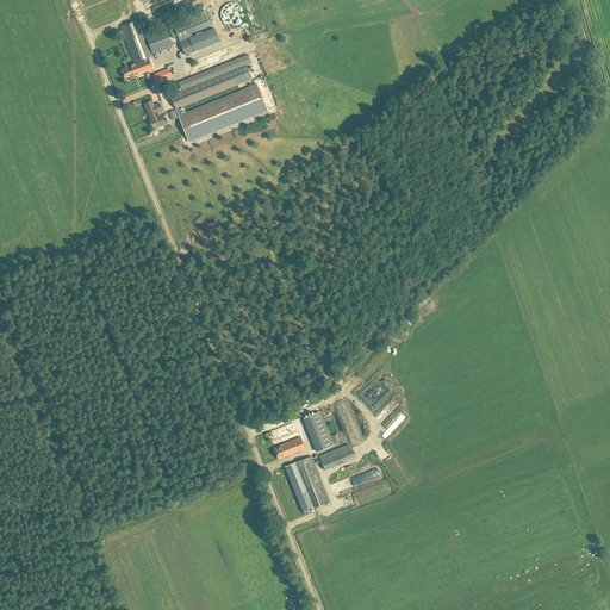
[(222,12),(221,14),(222,18),(223,22),(224,24),(226,26),(230,27),(234,27),(236,27),(240,26),(242,24),(244,22),(246,18),(246,14),(246,12),(244,8),(242,6),(240,4),(236,2),(234,2),(230,2),(226,4),(224,6),(223,8),(222,12)]
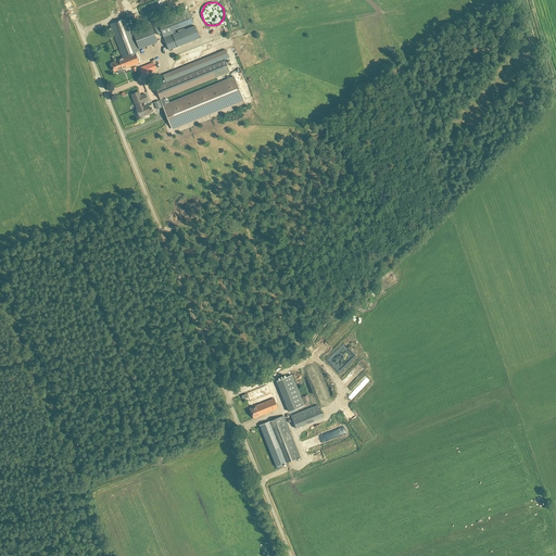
[(188,9),(158,21),(164,37),(174,34),(172,28),(193,21),(188,9)]
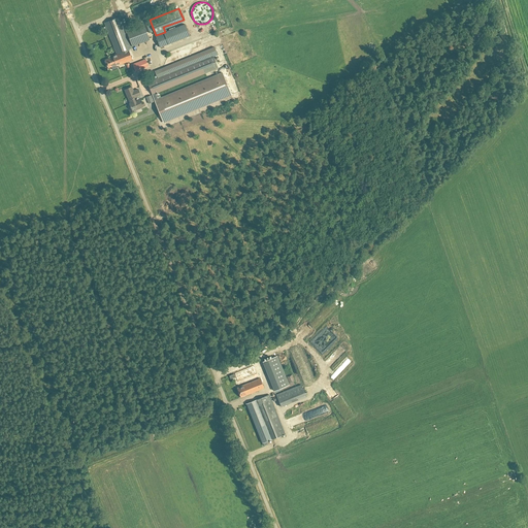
[(219,18),(223,31),(230,28),(225,14),(219,18)]
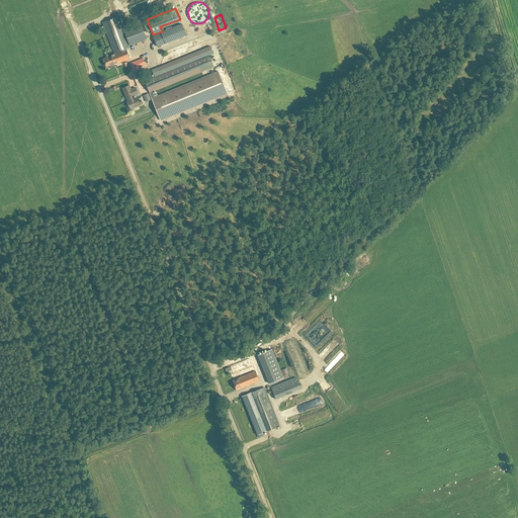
[(114,67),(114,65),(130,59),(125,49),(130,47),(117,16),(102,22),(114,53),(109,55),(110,56),(103,59),(106,67),(109,66),(110,68),(114,67)]
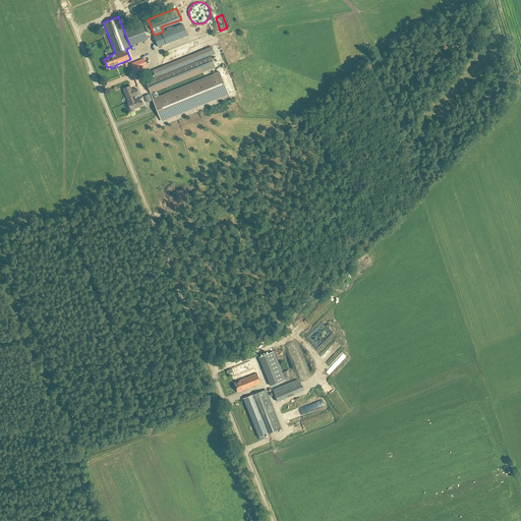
[(148,39),(140,21),(123,29),(130,46),(148,39)]
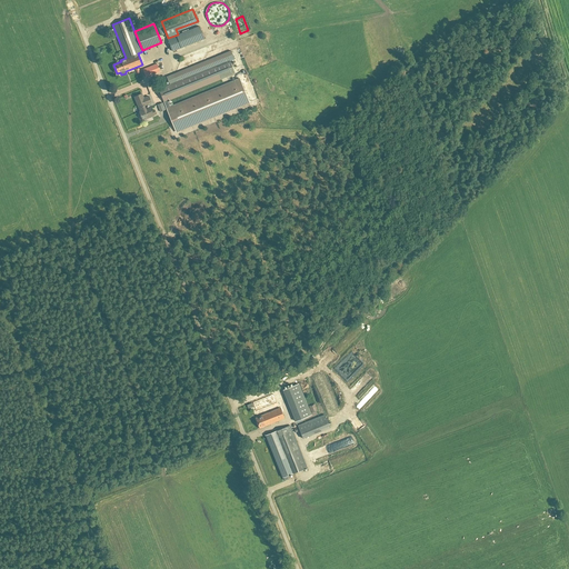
[(198,41),(192,28),(167,38),(172,51),(198,41)]
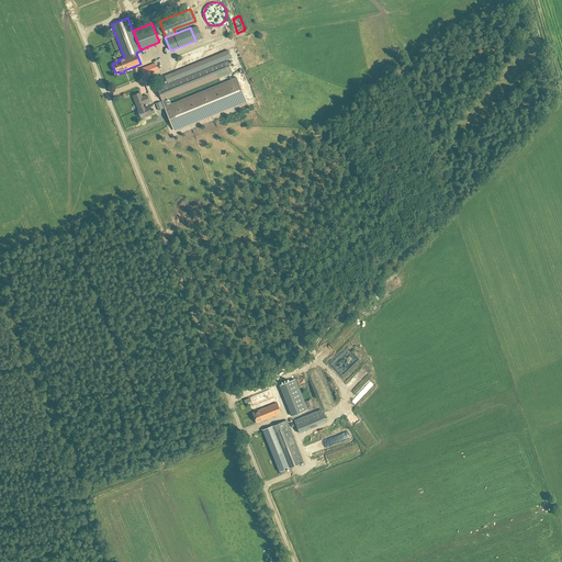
[(246,34),(240,35),(246,58),(254,56),(249,42),(248,42),(246,34)]
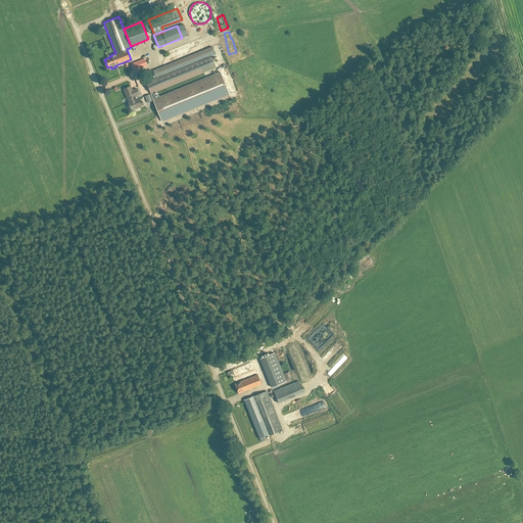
[(212,46),(163,66),(165,74),(168,73),(169,74),(189,64),(211,56),(214,55),(216,54),(212,46)]
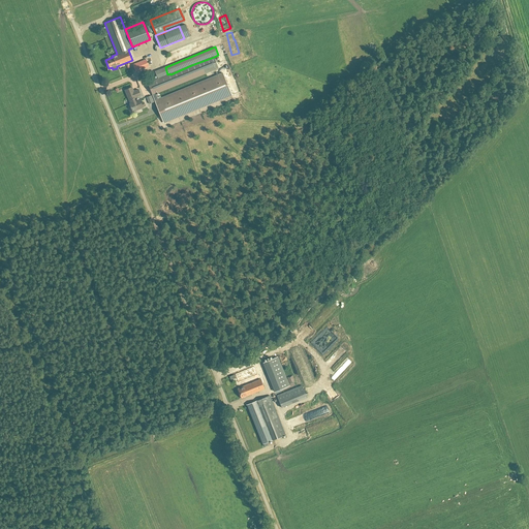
[(156,93),(220,67),(216,56),(214,57),(191,65),(170,74),(148,83),(153,95),(156,93)]
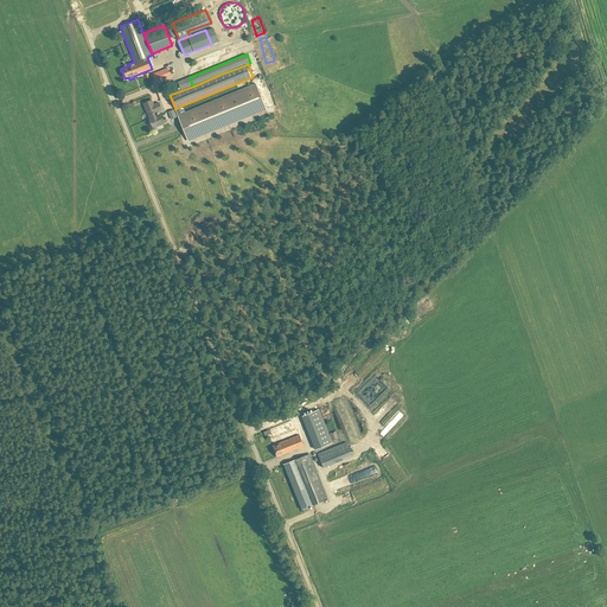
[(168,72),(168,70),(167,68),(153,74),(155,82),(171,76),(168,72)]
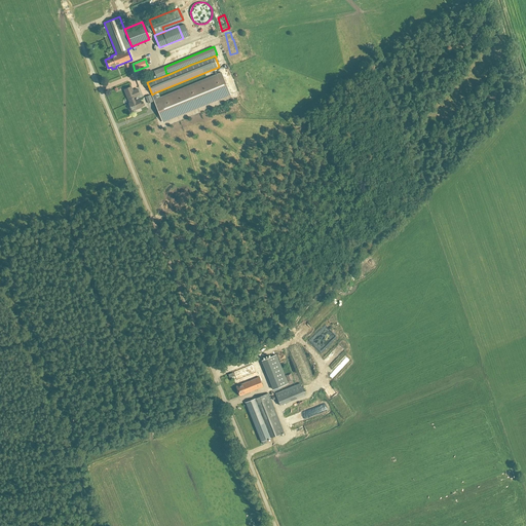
[(166,74),(164,67),(154,71),(157,78),(166,74)]
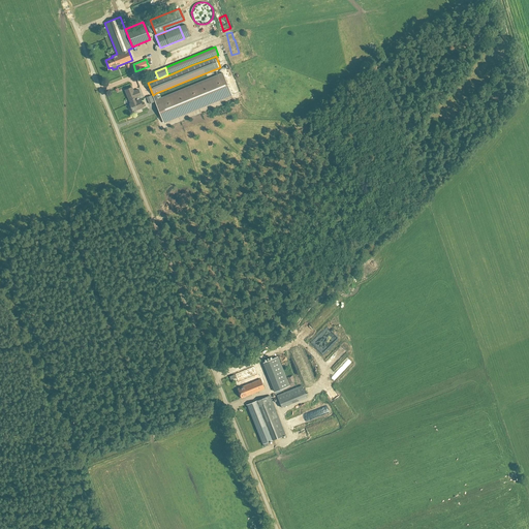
[(157,97),(157,95),(153,97),(163,122),(231,95),(231,94),(234,93),(234,92),(230,93),(223,73),(161,98),(160,96),(157,97)]
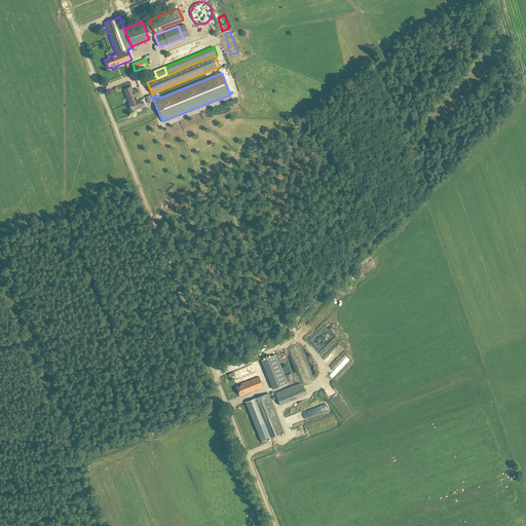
[(129,104),(140,100),(139,99),(136,100),(135,97),(140,95),(138,88),(133,90),(130,86),(124,89),(128,100),(129,99),(130,103),(128,104),(129,104)]
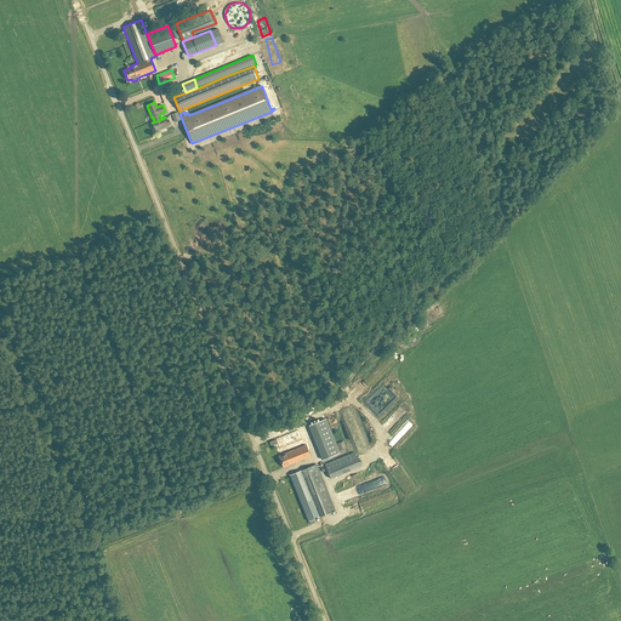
[(165,118),(153,123),(155,130),(160,129),(160,130),(167,126),(167,125),(170,124),(169,121),(166,123),(165,118)]
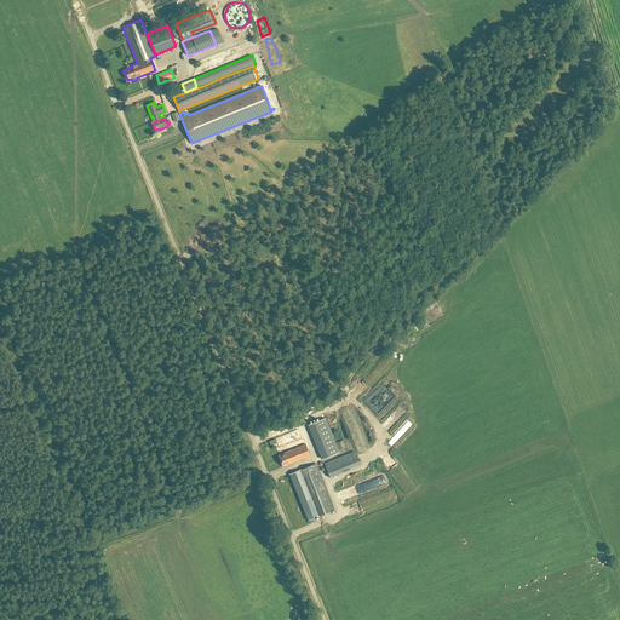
[(382,415),(396,400),(389,394),(382,388),(367,403),(382,415)]
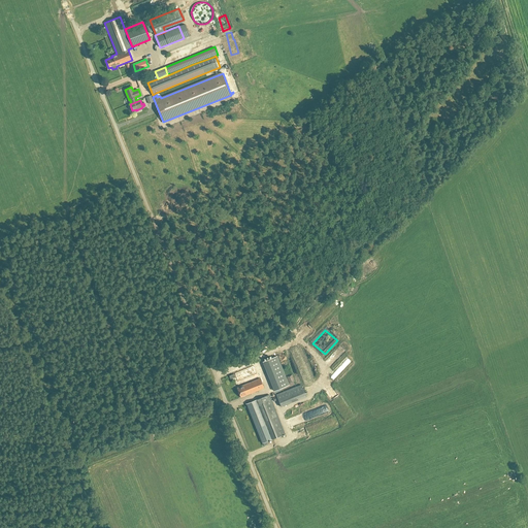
[(269,376),(273,389),(274,391),(290,385),(277,356),(263,362),(269,376)]
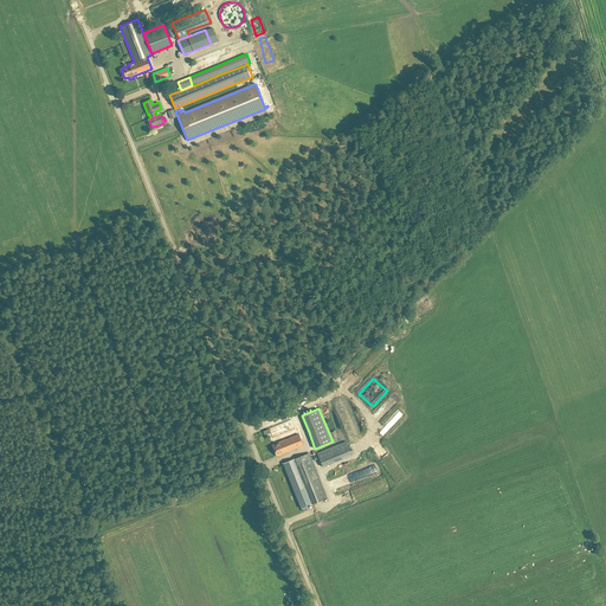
[(269,429),(272,437),(295,429),(291,419),(269,429)]
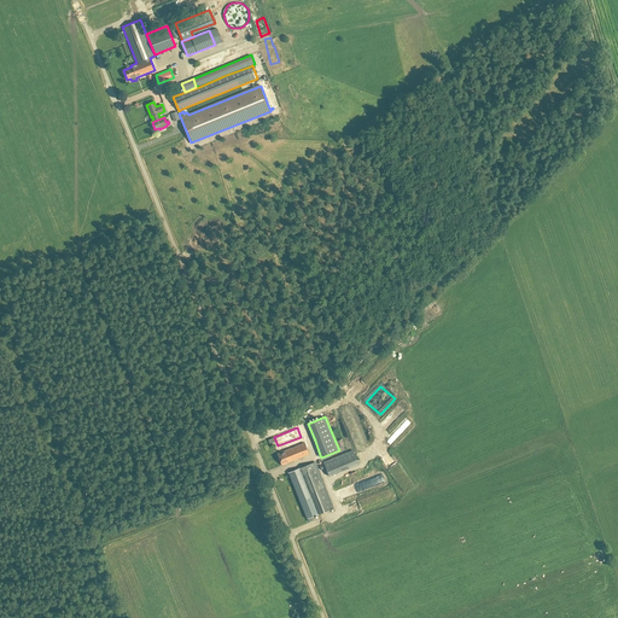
[(304,443),(278,454),(281,465),(309,454),(304,443)]
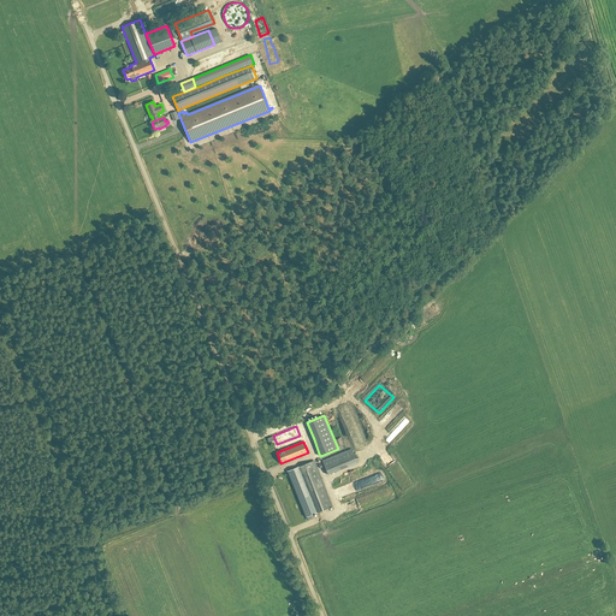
[(357,463),(351,449),(323,461),(329,474),(357,463)]
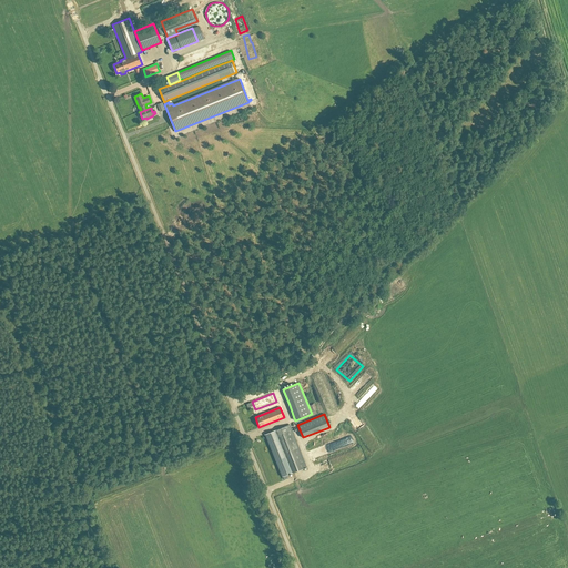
[(290,425),(272,432),(266,434),(284,476),(306,467),(290,425)]
